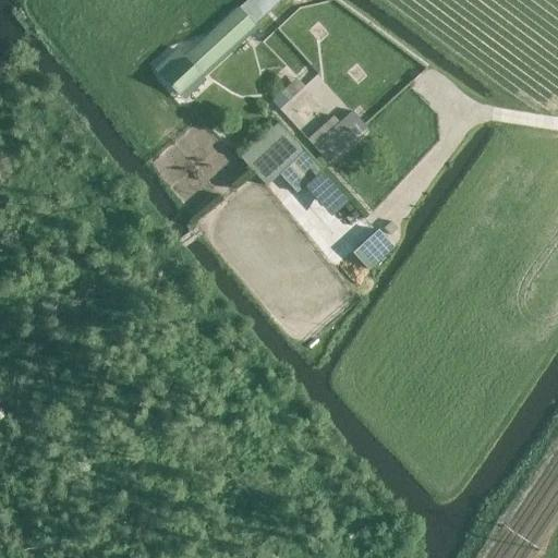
[(154,68),(162,77),(178,95),(280,0),(247,0),(184,58),(176,48),(154,68)]
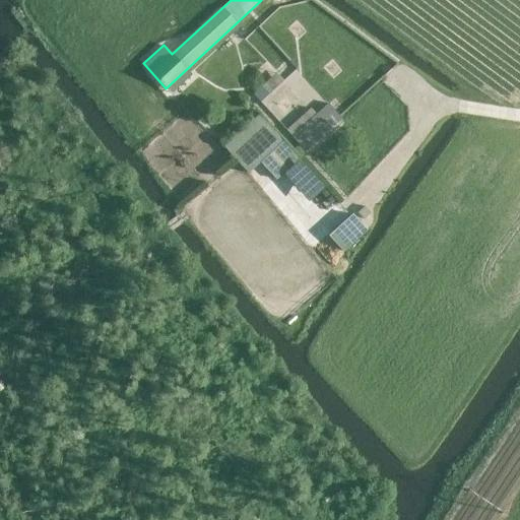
[(283,80),(276,72),(253,94),(260,102),(283,80)]
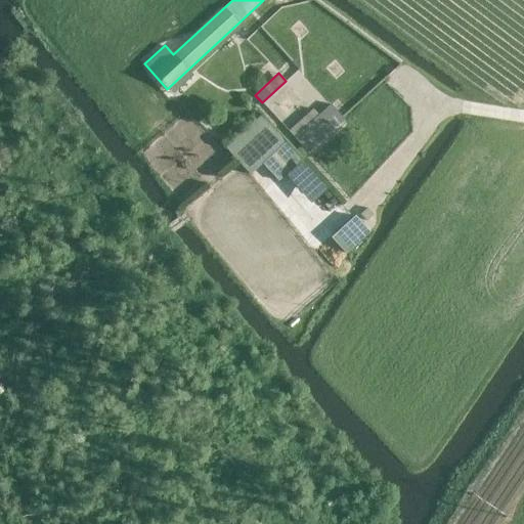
[(307,153),(344,119),(331,103),(294,137),(307,153)]
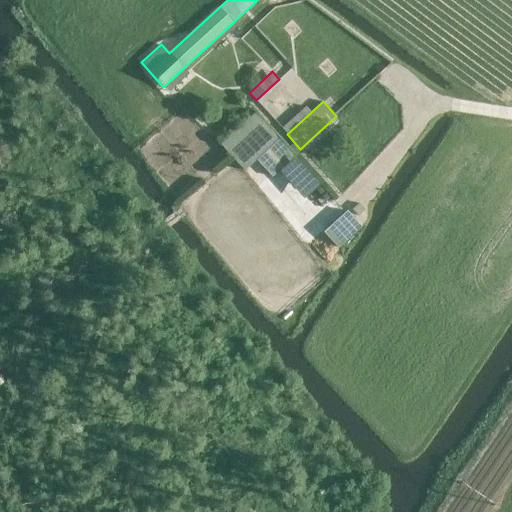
[(243,171),(279,138),(256,112),(220,145),(243,171)]
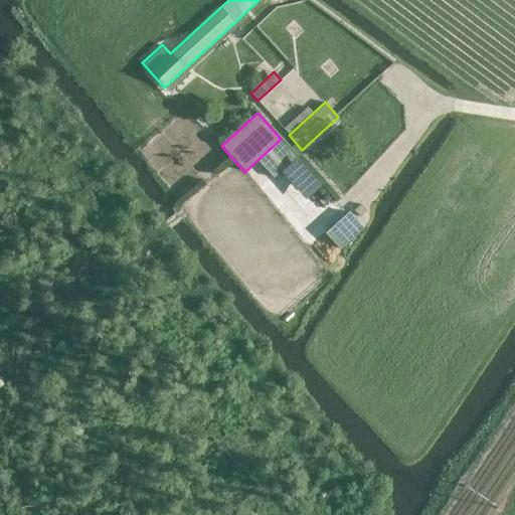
[(258,162),(273,177),(296,155),(281,140),(258,162)]
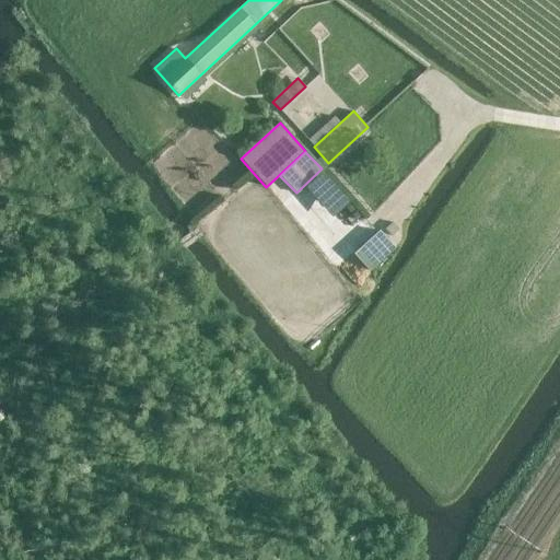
[(304,187),(327,213),(345,199),(321,173),(304,187)]
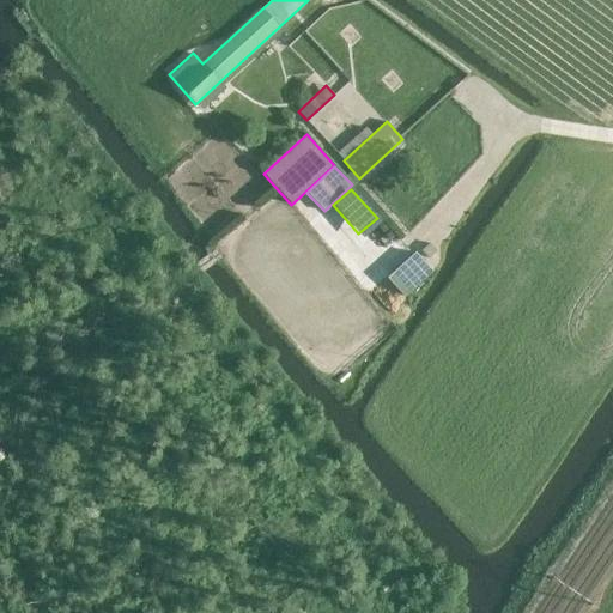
[(386,278),(404,296),(432,269),(416,252),(386,278)]
